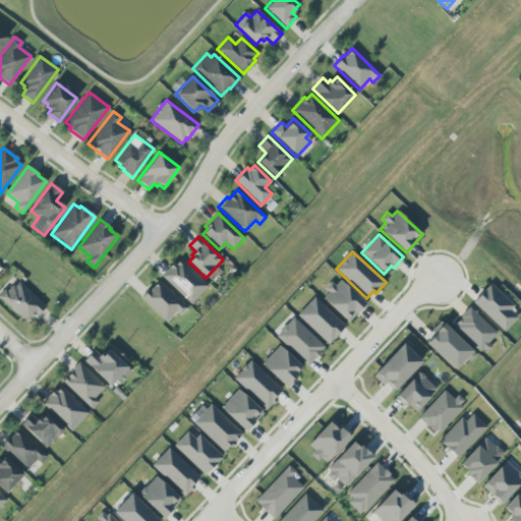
[(190,304),(160,276),(173,263),(175,265),(180,259),(208,286),(190,304)]
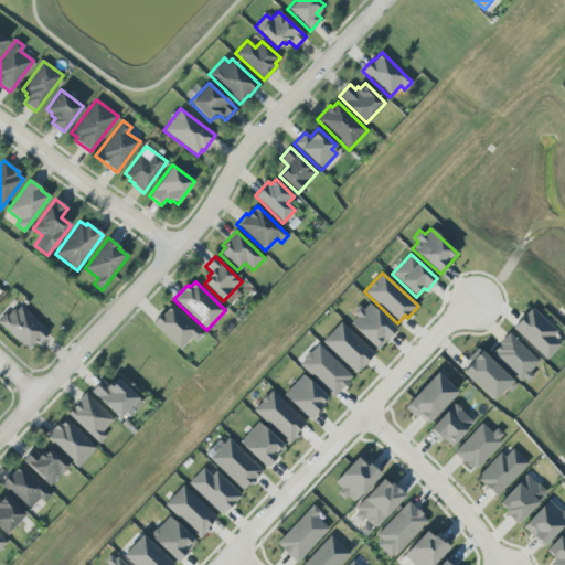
[(369,304),(396,329),(377,350),(350,324),(356,318),(351,313),(358,306),(363,310),(369,304)]
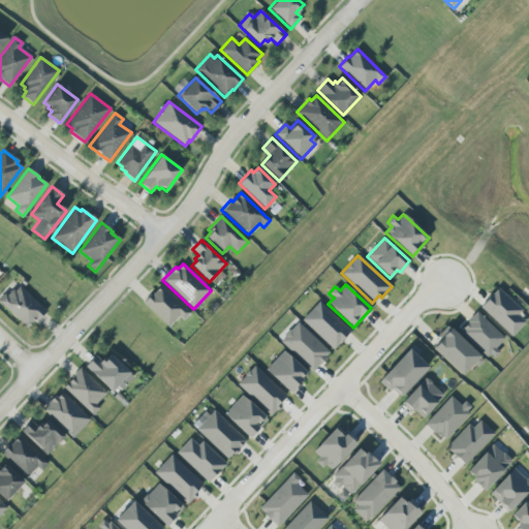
[(167,328),(142,303),(151,292),(152,293),(160,285),(189,313),(182,320),(178,316),(167,328)]
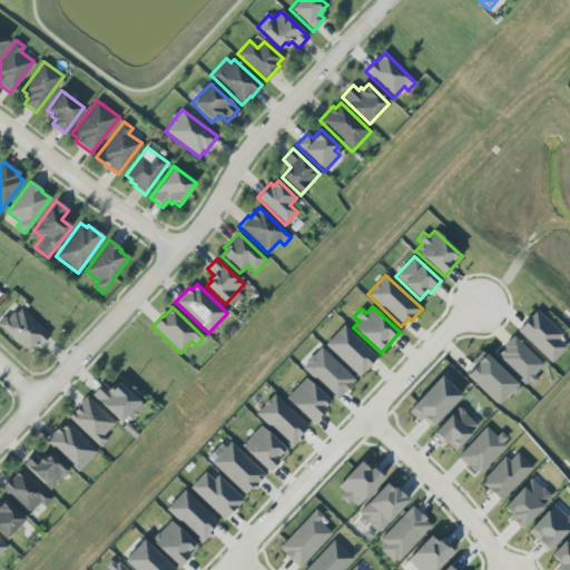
[(20,308),(50,335),(39,347),(37,345),(29,354),(0,326),(0,321),(5,316),(7,318),(13,311),(16,313),(20,308)]
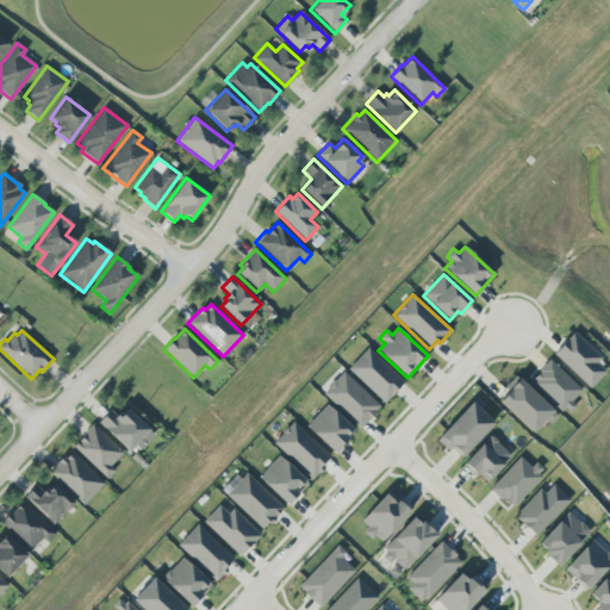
[(601,359),(597,362),(607,371),(590,388),(553,354),(573,332),(601,359)]
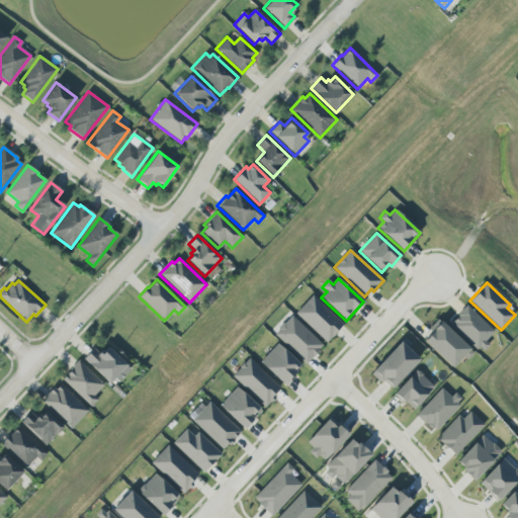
[(312,295),(342,324),(325,342),(295,313),(312,295)]
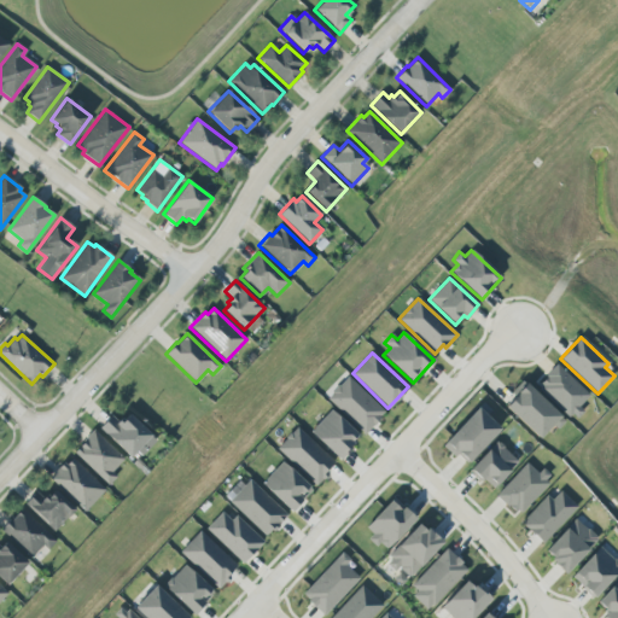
[(540,389),(542,385),(540,384),(557,366),(589,395),(577,407),(582,410),(576,418),(571,414),(569,417),(540,389)]
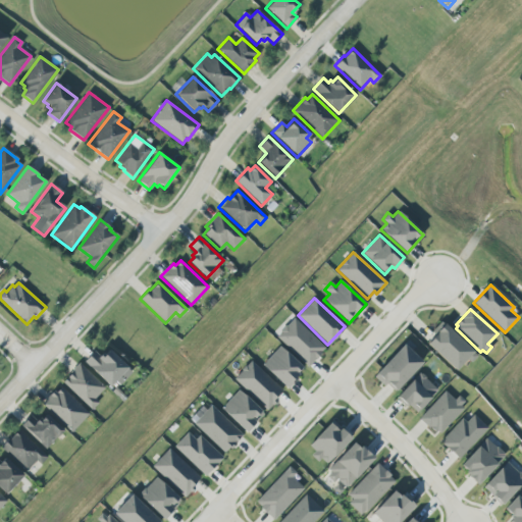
[(294,318),(324,347),(307,365),(276,336),(294,318)]
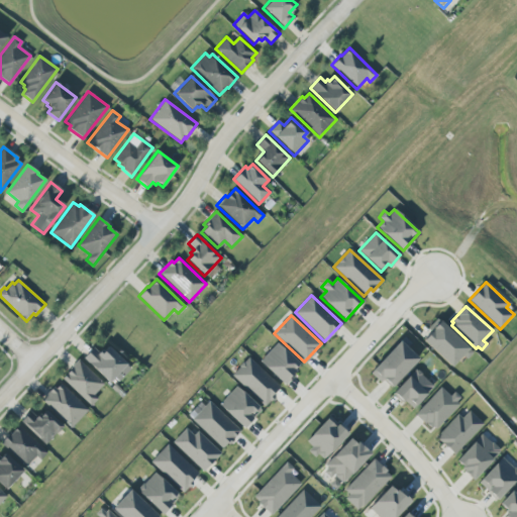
[(422,340),(430,332),(427,329),(436,319),(472,352),(466,358),(462,355),(450,368),(422,340)]
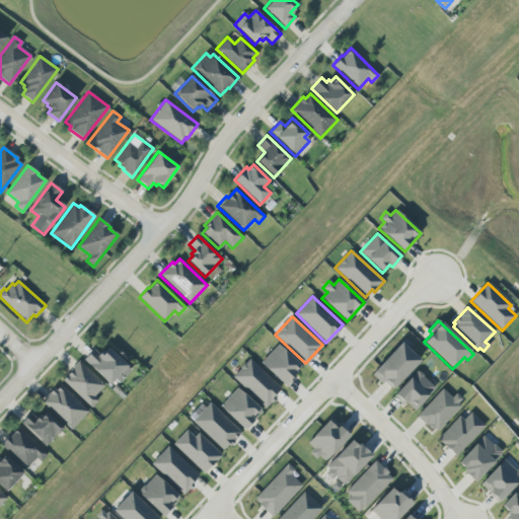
[(392,389),(384,381),(380,384),(370,375),(404,339),(411,345),(406,348),(420,360),(392,389)]
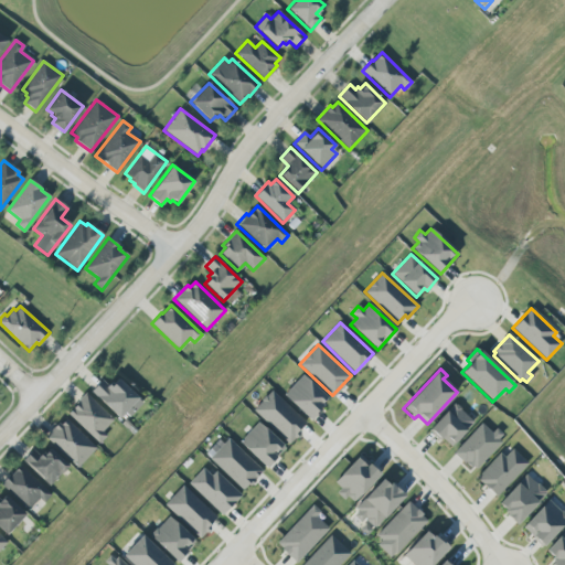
[(301,375),(328,397),(319,407),(321,409),(311,420),(284,395),(301,375)]
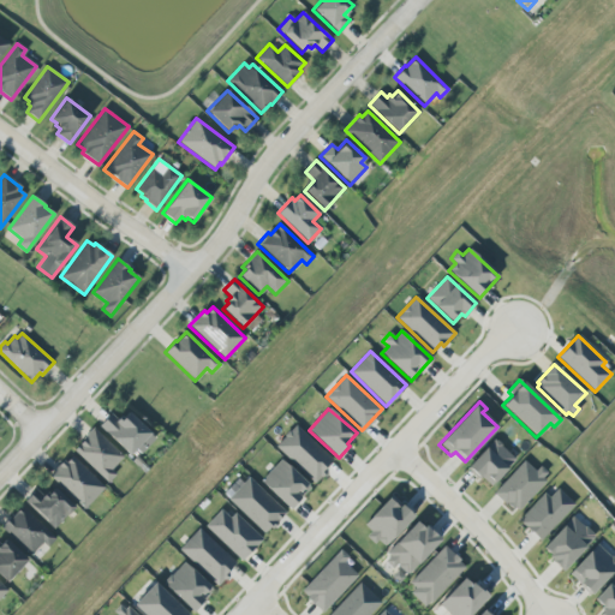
[(127,412),(150,433),(149,434),(154,440),(141,454),(136,449),(130,455),(99,427),(111,413),(117,419),(120,416),(123,418),(127,412)]
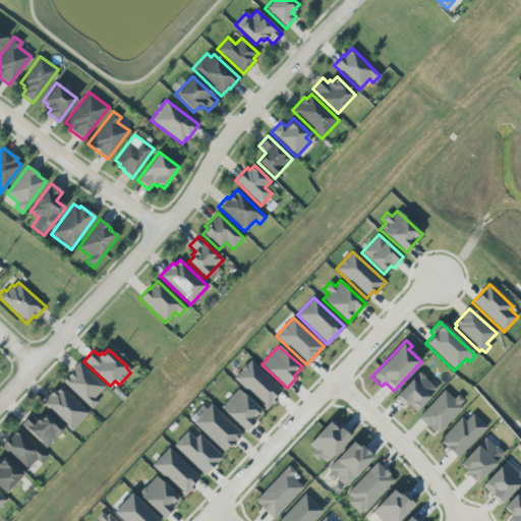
[(250,360),(281,389),(273,398),(275,400),(267,409),(233,379),(250,360)]
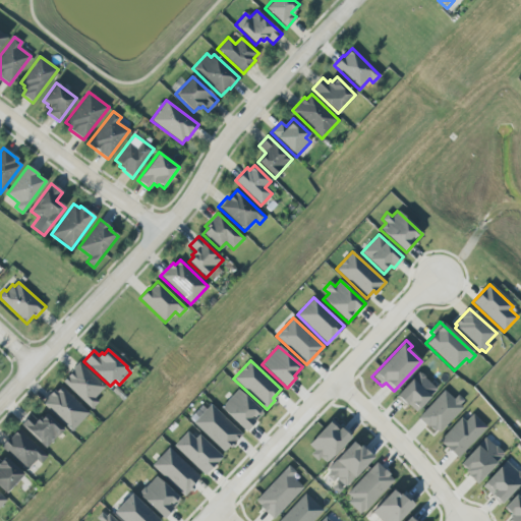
[(61,382),(78,363),(104,387),(94,398),(98,401),(91,409),(61,382)]
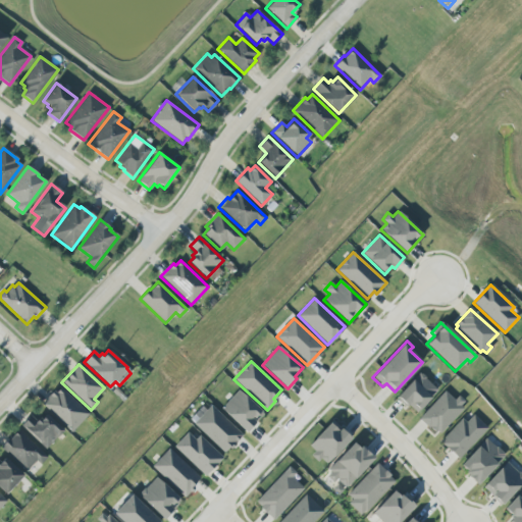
[(415,412),(408,405),(406,407),(396,398),(418,373),(436,389),(415,412)]
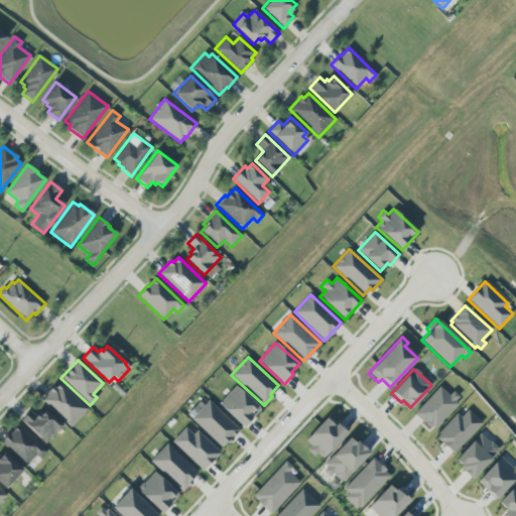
[(60,383),(88,409),(71,427),(40,398),(52,386),(54,388),(60,383)]
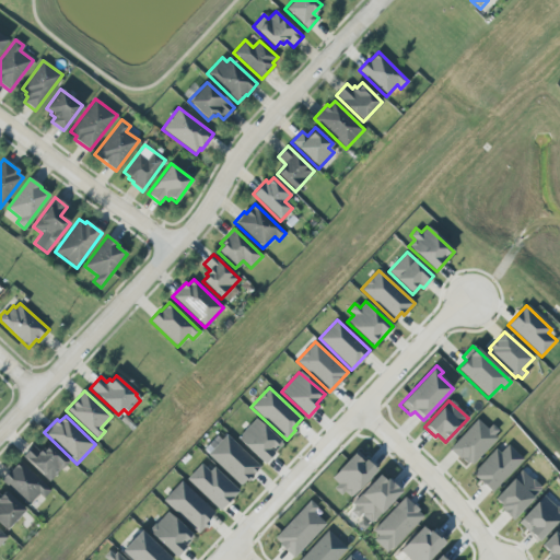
[(255,418),(282,444),(264,464),(236,439),(255,418)]
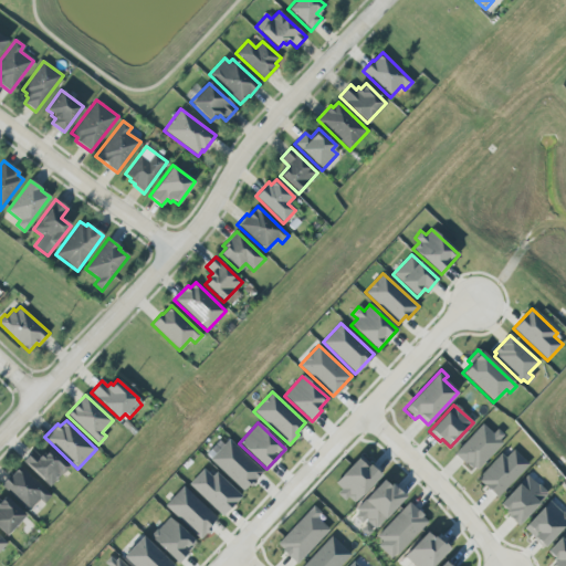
[(477,470),(473,467),(471,469),(454,452),(482,423),(492,433),(496,429),(504,436),(499,440),(502,443),(477,470)]
